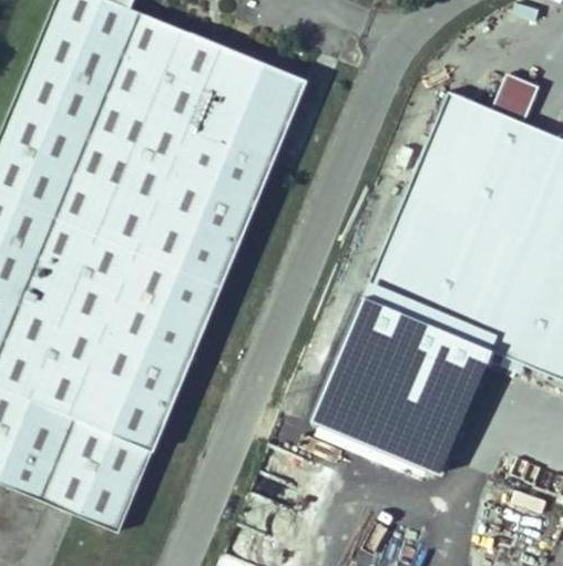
[(55,0),(0,139),(0,497),(118,546),(307,79),(133,9),(112,0),(55,0)]
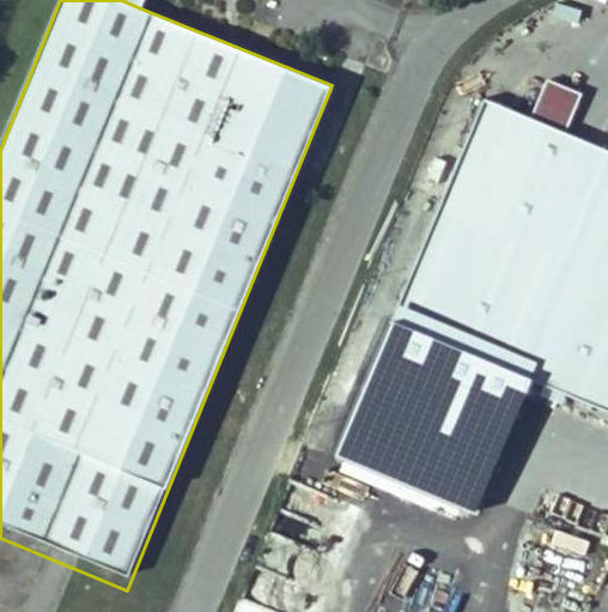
[(397,321),(532,375),(607,183),(607,150),(486,102),(397,321)]
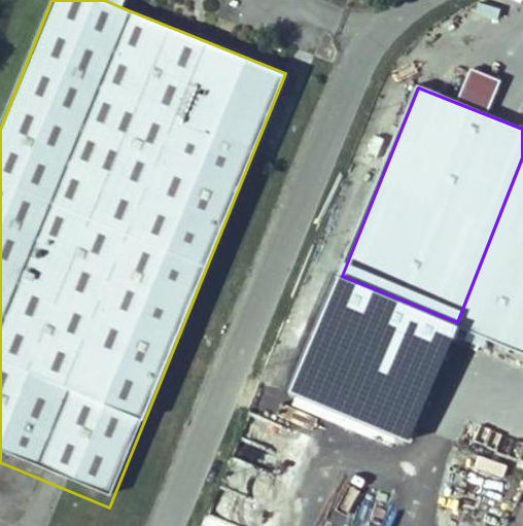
[(522,158),(457,322),(522,348),(522,158)]
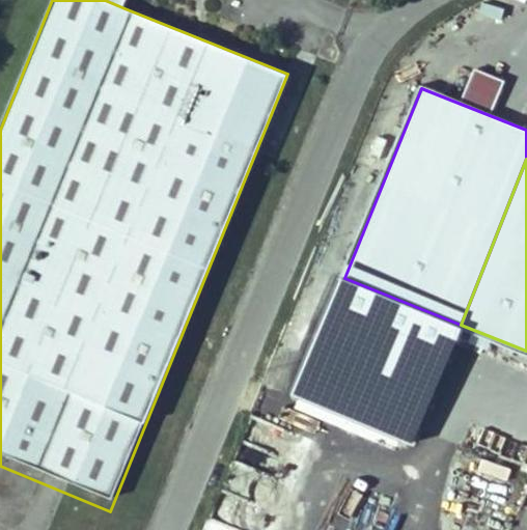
[(288,327),(284,349),(312,354),(316,332),(288,327)]
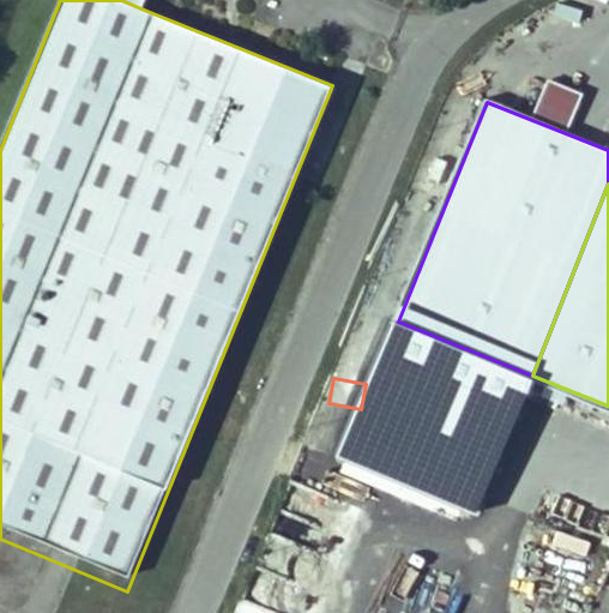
[(374,386),(363,409),(392,422),(403,400),(374,386)]
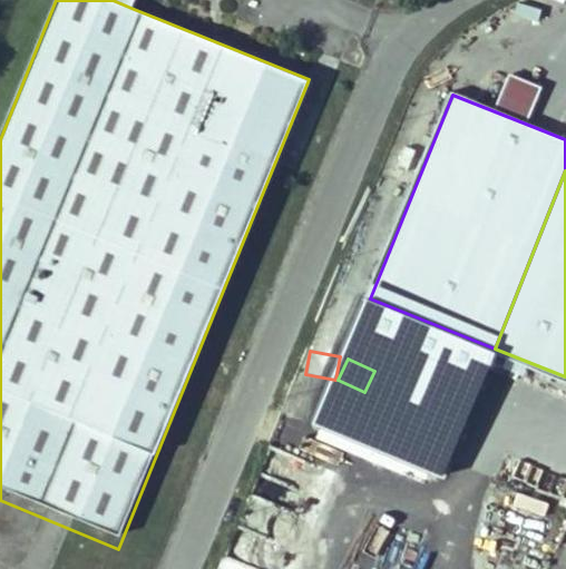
[(379,402),(405,411),(416,382),(390,372),(379,402)]
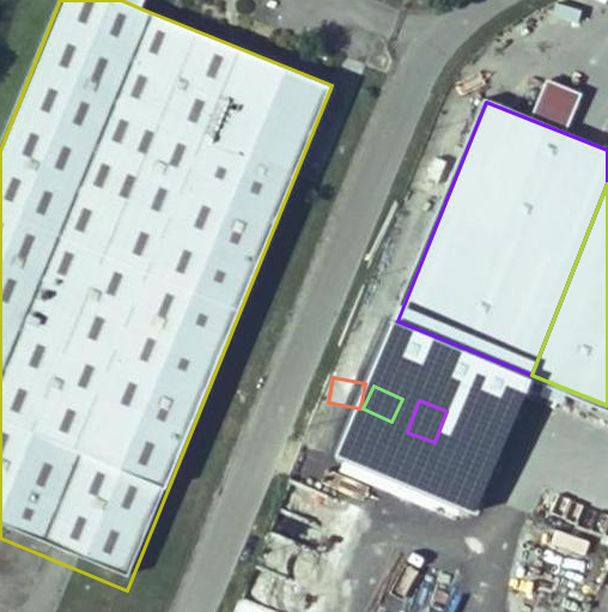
[(391,429),(382,452),(485,495),(494,472),(391,429)]
